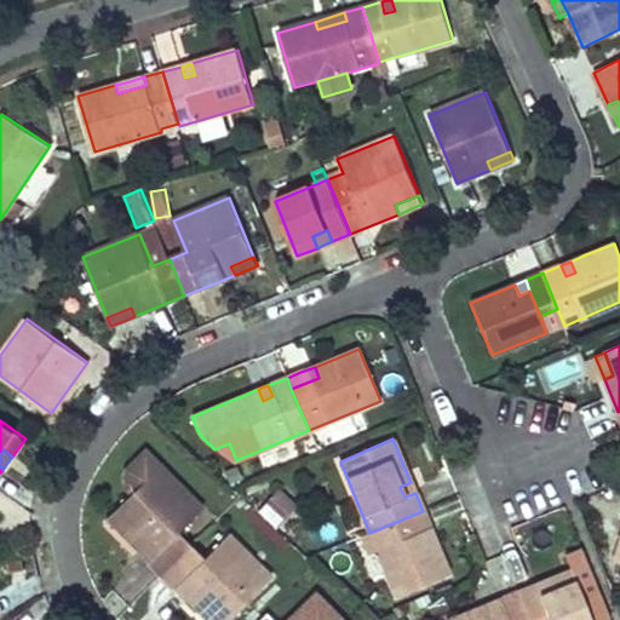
[(202,509),(145,451),(126,470),(126,487),(131,493),(113,510),(131,528),(124,535),(149,561),(178,533),(202,509)]
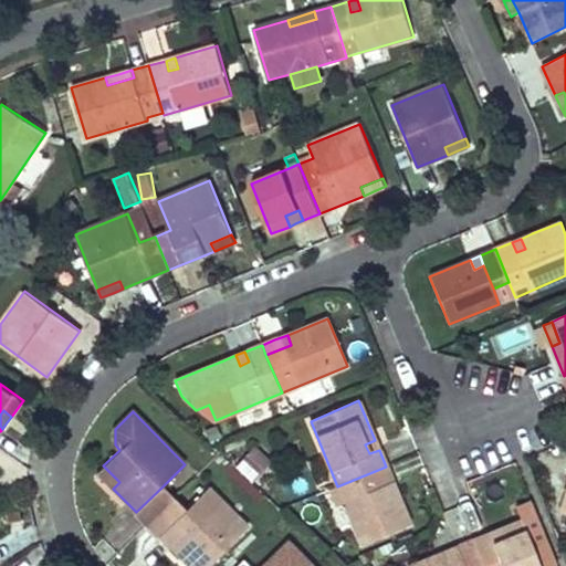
[(369,453),(379,450),(375,440),(365,444),(369,453)]
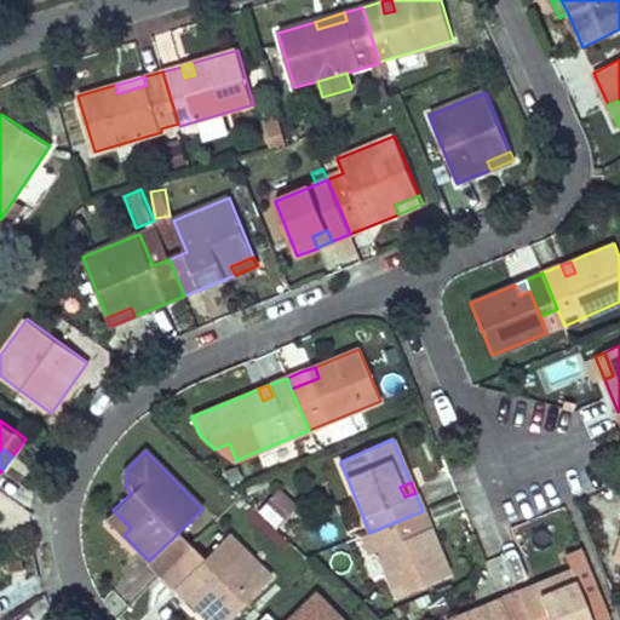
[(297,505),(279,489),(270,498),(288,515),(297,505)]
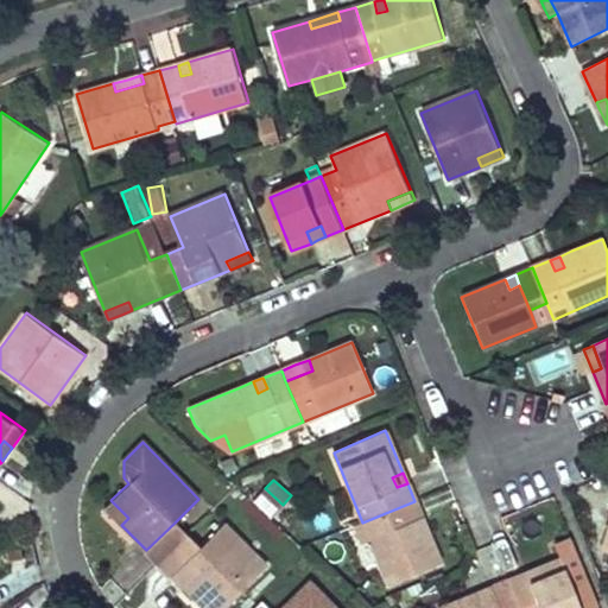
[(277,511),(283,505),(265,488),(259,494),(277,511)]
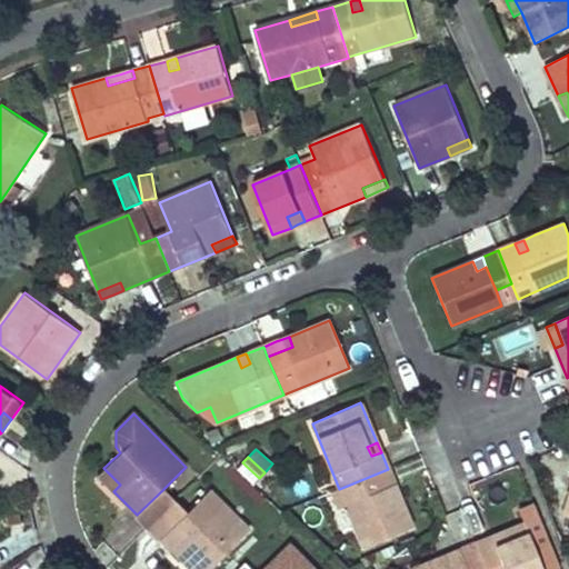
[(113,491),(120,485),(103,468),(98,475),(105,482),(113,491)]
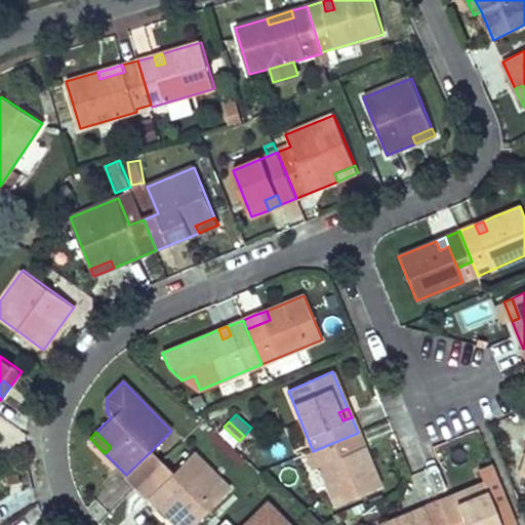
[(307,453),(313,470),(319,467),(335,506),(380,487),(368,456),(358,459),(355,451),(364,448),(358,433),(313,451),(307,453)]
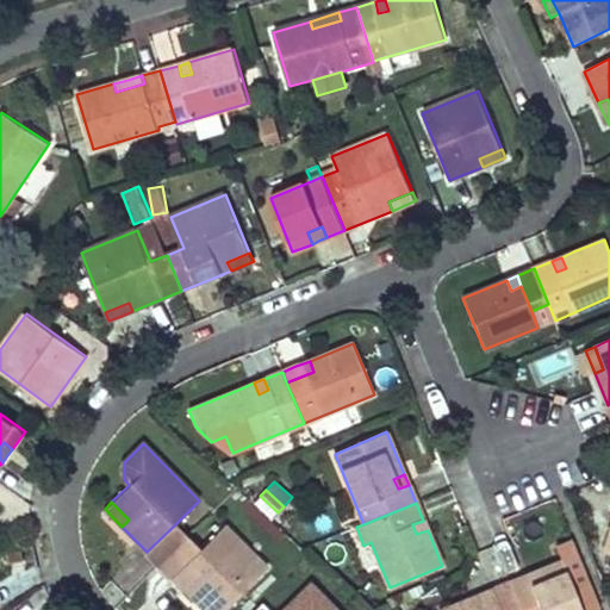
[(416,534),(428,530),(423,521),(412,524),(416,534)]
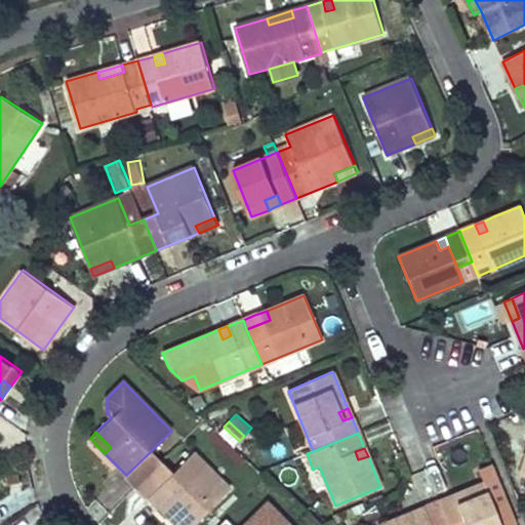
[(151,451),(126,475),(137,486),(161,462),(151,451)]
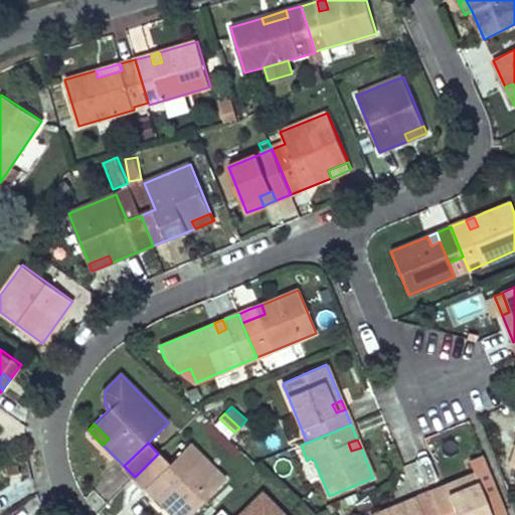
[(169,464),(158,454),(135,477),(166,509),(172,503),(183,514),(189,514),(225,480),(189,444),(169,464)]
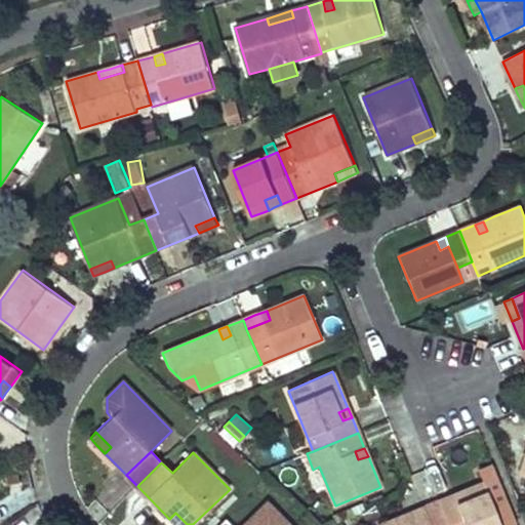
[(500,524),(483,482),(467,489),(470,498),(457,503),(453,494),(438,501),(448,524),(500,524)]
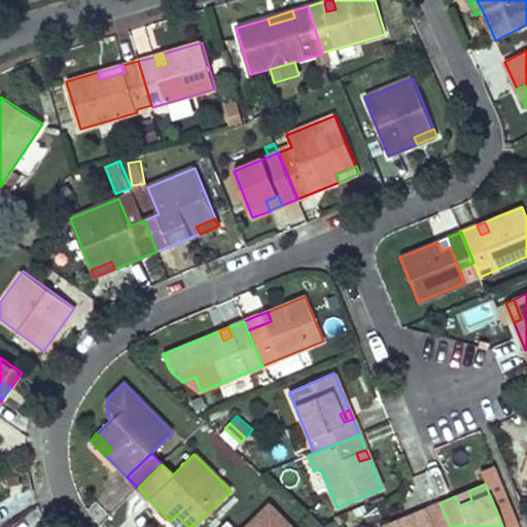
[(471,500),(468,491),(455,496),(459,505),(471,500)]
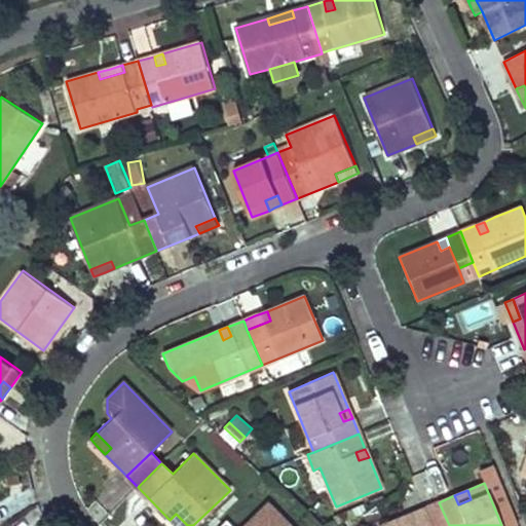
[(449,525),(439,502),(419,510),(380,525),(449,525)]
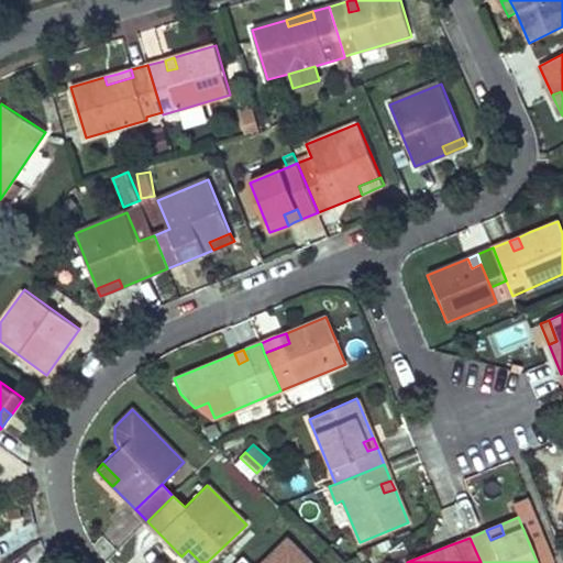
[(256,562),(298,562),(278,542),(256,562)]
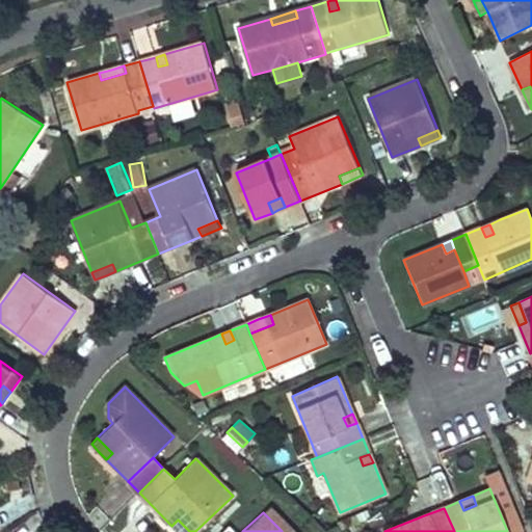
[(189,531),(178,520),(171,526),(178,531),(189,531)]
